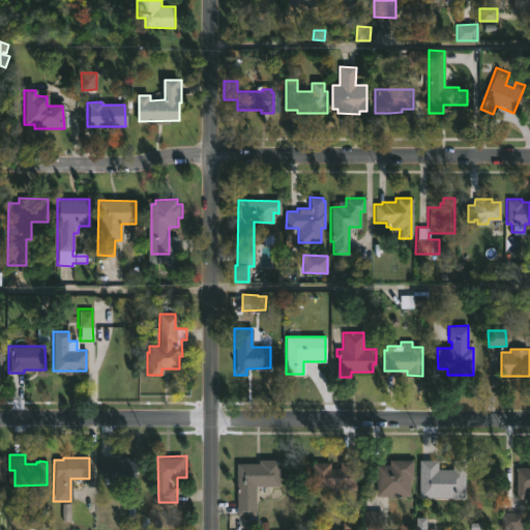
[(134,461),(134,480),(135,480),(135,483),(107,482),(108,480),(101,479),(102,476),(98,475),(98,458),(112,459),(112,461),(116,461),(116,458),(127,459),(127,461),(134,461)]
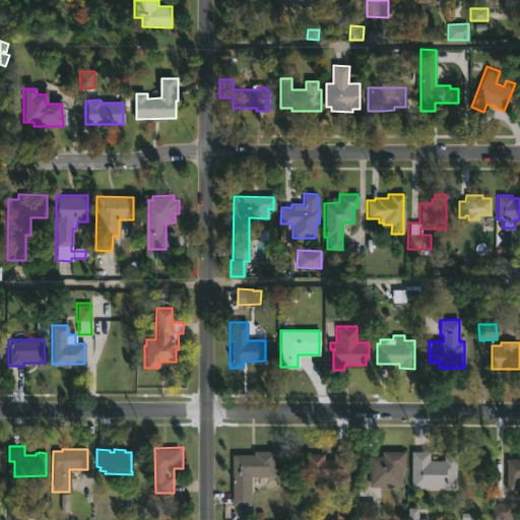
[(250,506),(232,506),(232,454),(252,454),(252,451),(274,451),(274,477),(250,477),(250,506)]
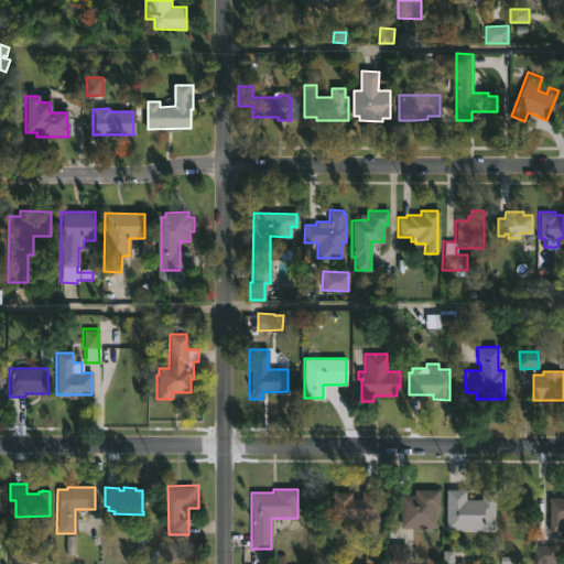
[(409,528),(399,528),(399,495),(413,495),(413,489),(438,489),(438,508),(435,508),(435,528),(409,528)]
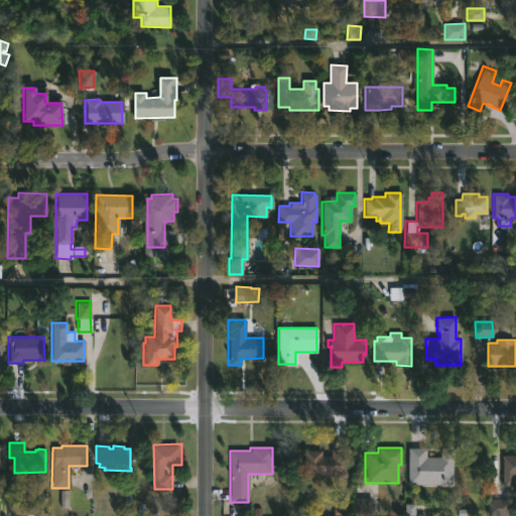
[(452,447),(452,485),(407,484),(407,447),(425,447),(425,457),(440,457),(440,447),(452,447)]
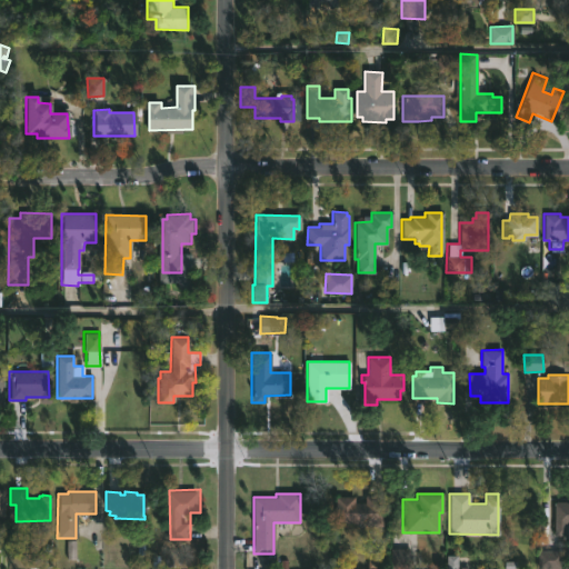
[(377,498),(377,505),(382,505),(381,527),(360,526),(360,522),(335,523),(335,497),(355,497),(353,502),(363,502),(365,495),(377,495),(377,498)]
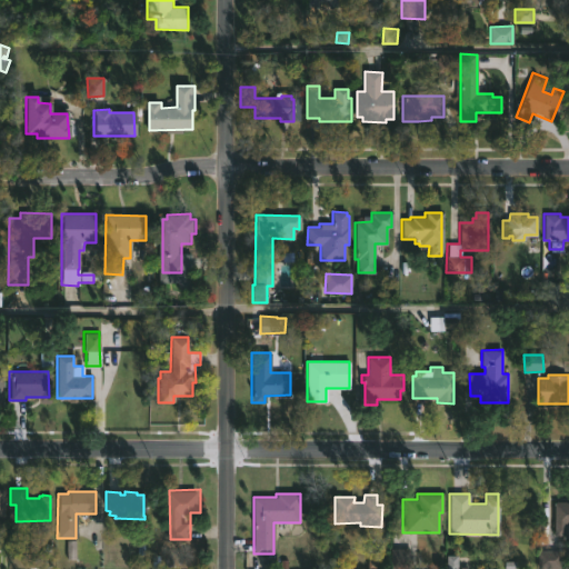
[(568,526),(567,526),(567,536),(553,536),(553,502),(566,501),(566,503),(568,503),(568,526)]
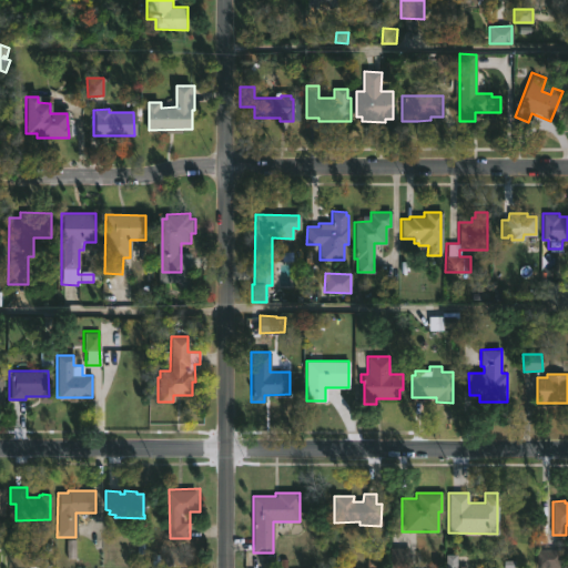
[(67,559),(75,559),(75,540),(67,540),(67,559)]
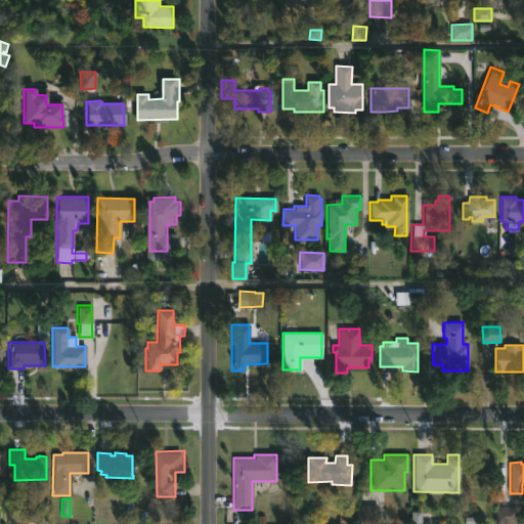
[(377,506),(359,506),(359,523),(377,523),(377,506)]
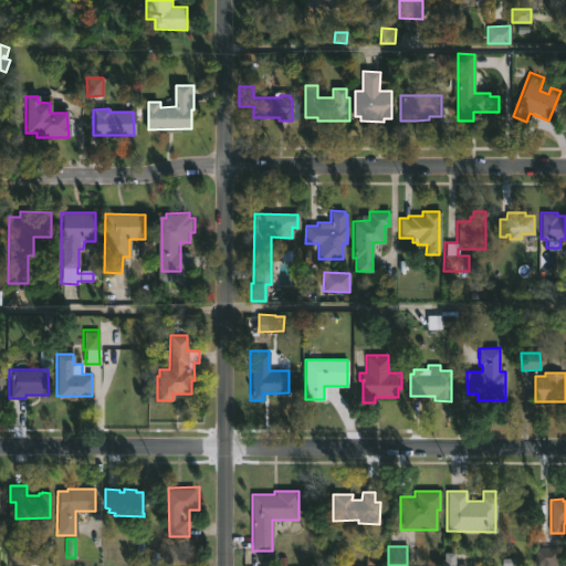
[(561,565),(544,565),(533,565),(534,547),(561,547),(561,565)]
